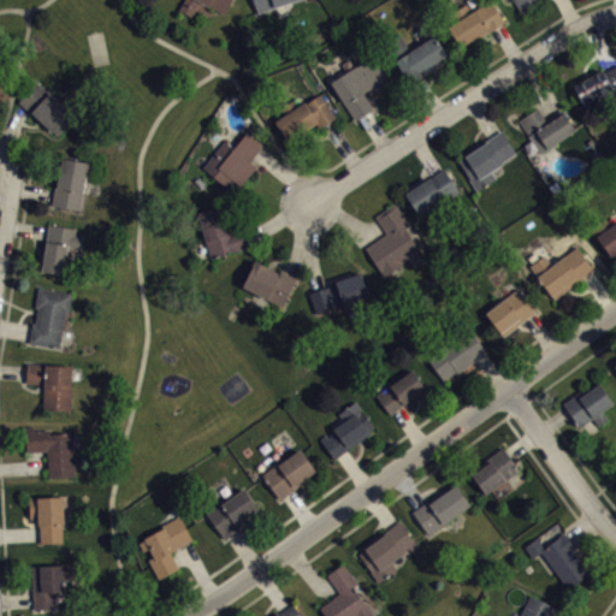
[(183,0),(178,9),(191,16),(200,0),(223,13),(230,0),(183,0)]
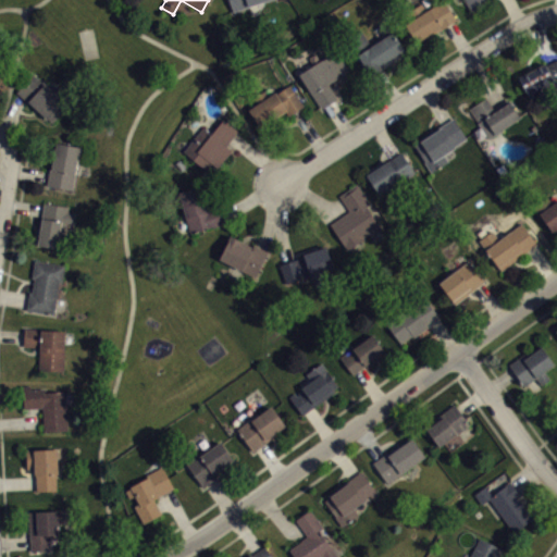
[(229,0),(233,11),(263,0),(229,0)]
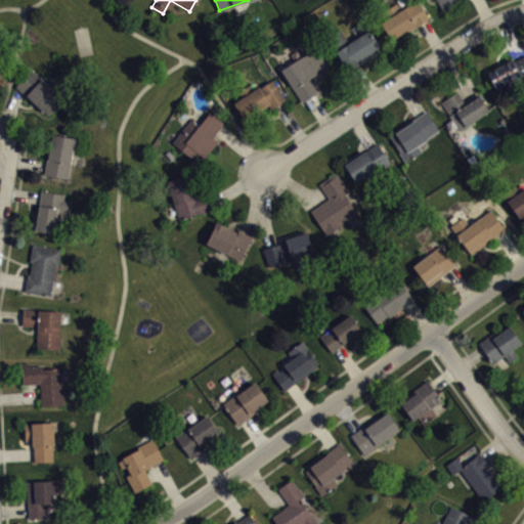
[(381,22),(416,0),(418,0),(430,17),(423,22),(392,40),(381,22)]
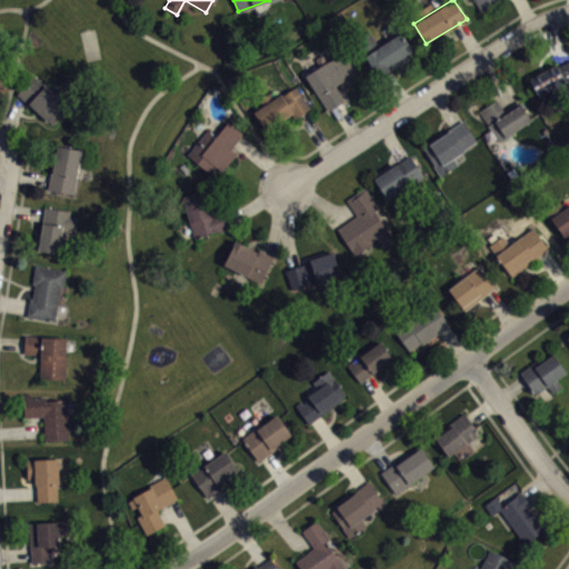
[(473,0),(480,10),(498,0),(473,0)]
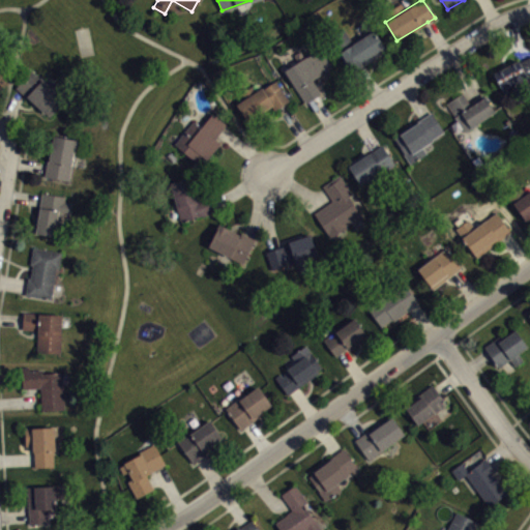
[(373,29),(386,50),(358,67),(351,71),(329,37),(344,28),(353,41),(373,29)]
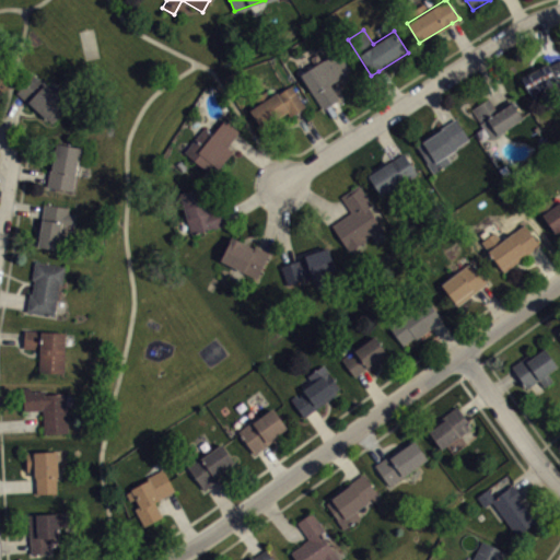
[(300,72),(337,49),(350,69),(329,83),(339,97),(330,103),(323,108),(300,72)]
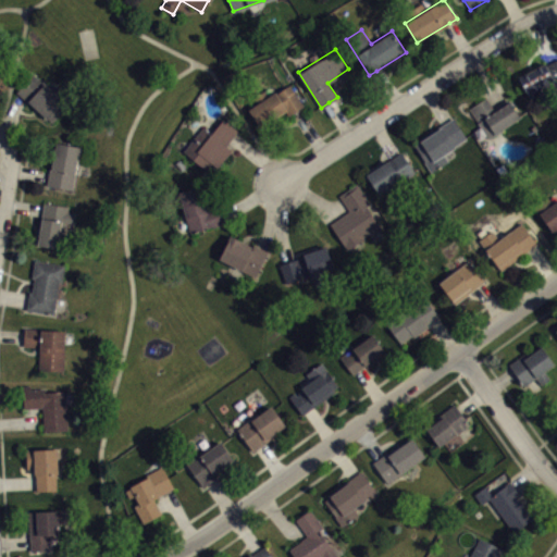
[(518,75),(544,62),(546,64),(553,61),(556,58),(556,85),(539,95),(536,89),(528,94),(518,75)]
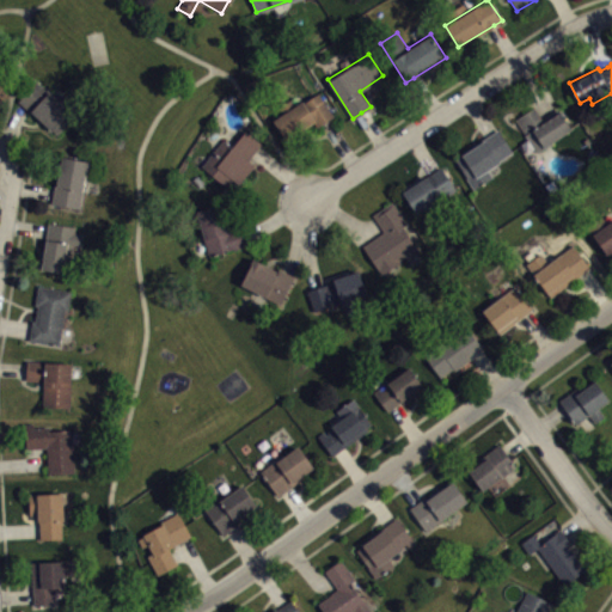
[(18,99),(37,79),(59,99),(65,93),(81,109),(56,135),(25,105),(18,99)]
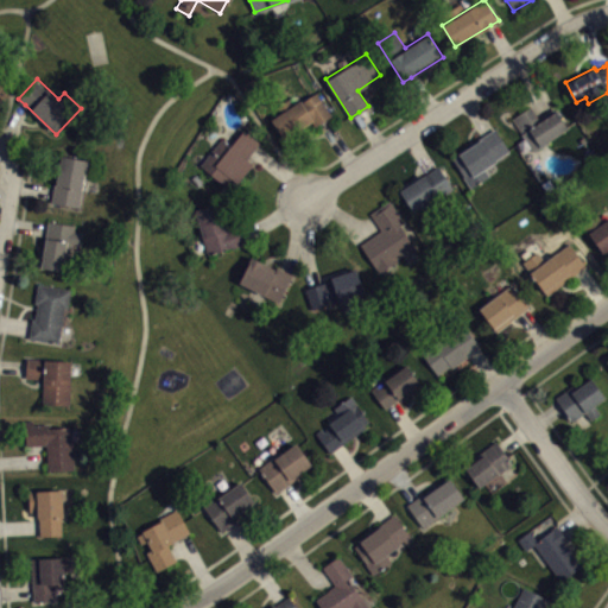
[(271,119),(282,112),(277,105),(289,97),(292,105),(301,100),(302,101),(316,92),(331,114),(323,120),(315,126),(311,120),(284,138),(271,119)]
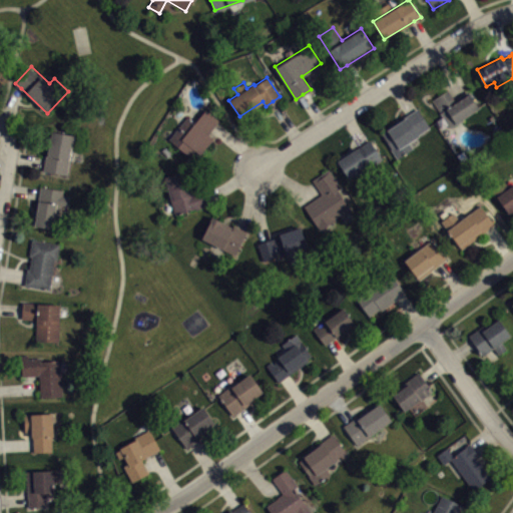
[(450,126),(479,107),(469,92),(456,101),(451,94),(447,88),(431,99),(442,115),(435,120),(441,128),(448,123),(450,126)]
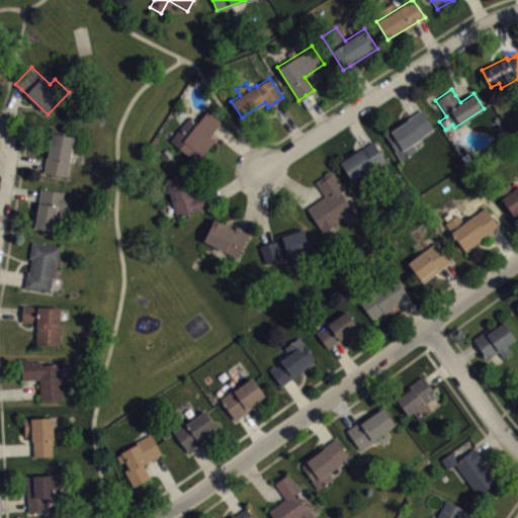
[(385,134),(411,117),(410,116),(416,112),(422,108),(434,127),(422,136),(423,137),(413,144),(417,150),(401,160),(394,150),(395,149),(385,134)]
